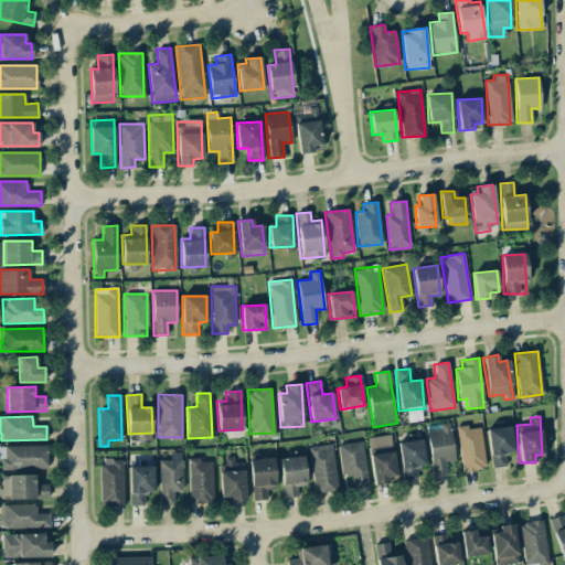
[(454,460),(449,423),(439,424),(440,430),(427,432),(433,477),(447,475),(445,461),(454,460)]
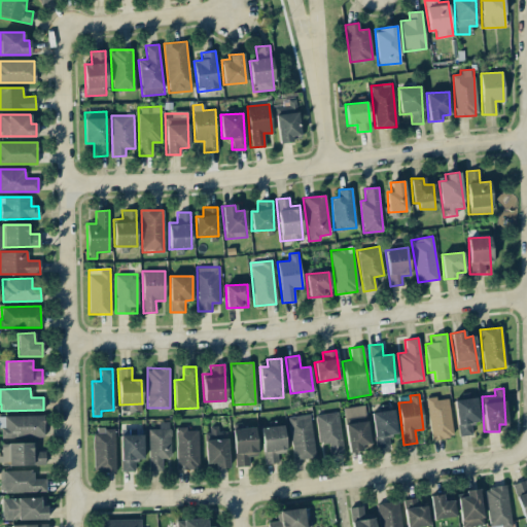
[(453,437),(449,397),(426,399),(430,440),(453,437)]
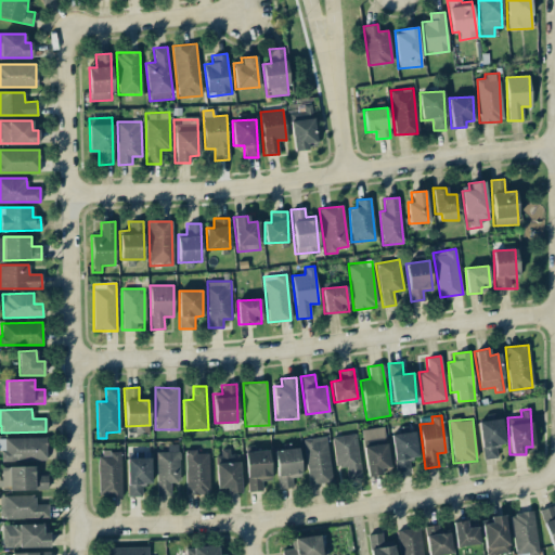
[(495,444),(504,443),(502,418),(478,421),(481,460),(498,457),(495,444)]
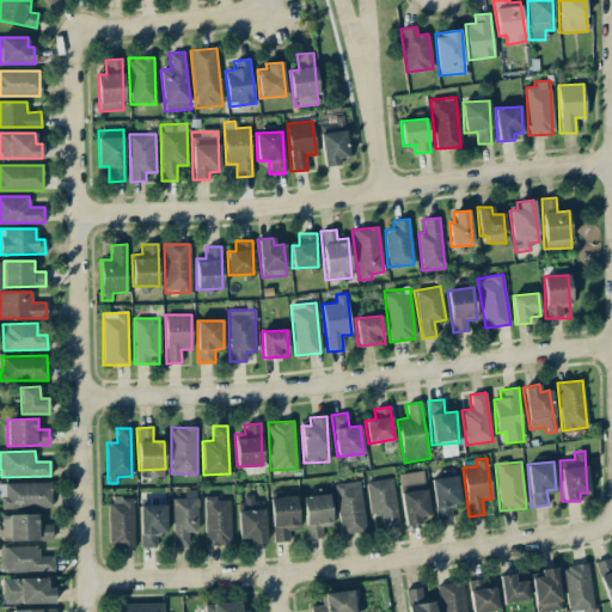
[(429,515),(422,470),(397,475),(405,526),(421,522),(421,516),(429,515)]
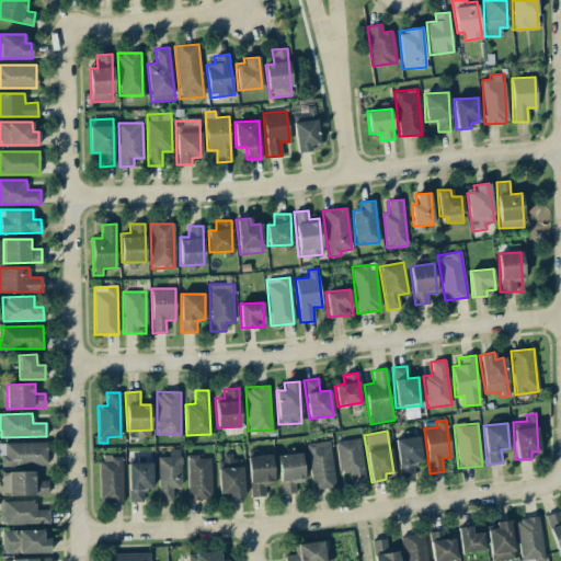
[(415,476),(414,462),(422,462),(420,436),(396,438),(399,477),(415,476)]
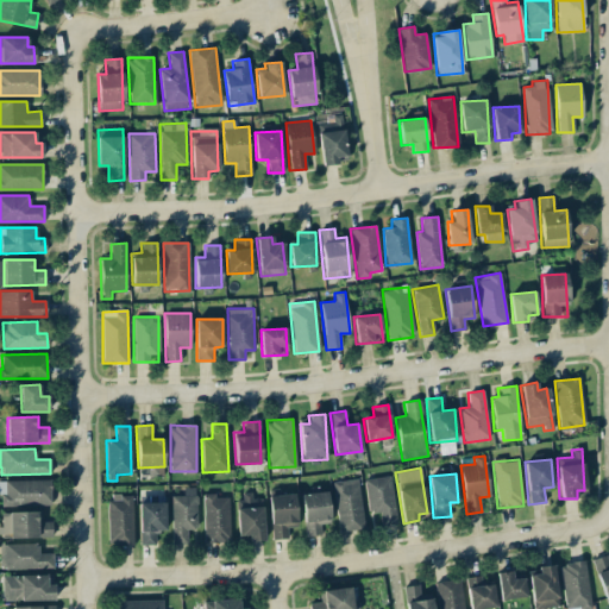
[(390,476),(364,479),(369,514),(380,512),(381,526),(397,523),(390,476)]
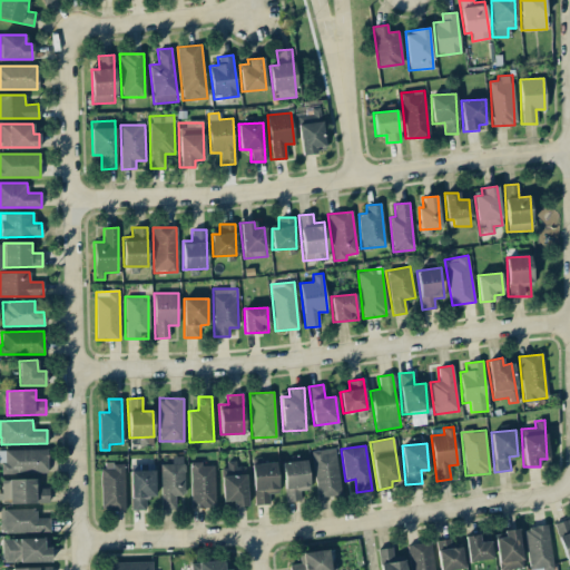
[(336,448),(312,451),(316,498),(341,495),(336,448)]
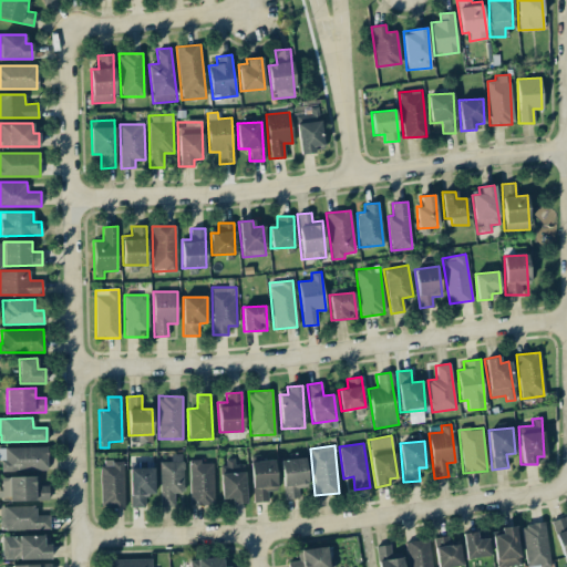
[(47,447),(0,447),(0,459),(0,460),(1,471),(48,471),(47,447)]
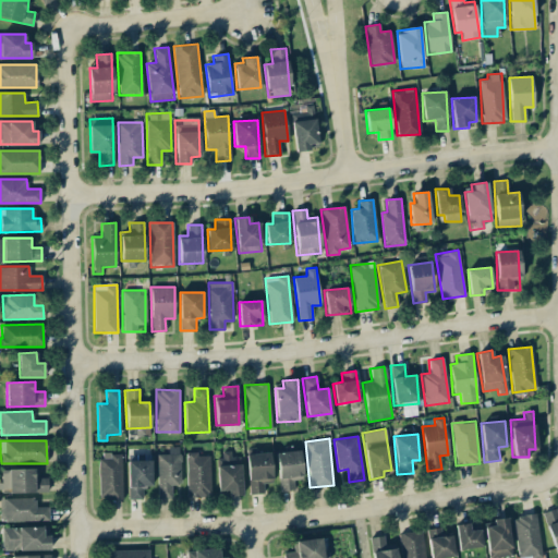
[(157,455),(158,498),(171,497),(171,485),(181,485),(181,453),(177,453),(177,447),(169,447),(169,453),(157,455)]
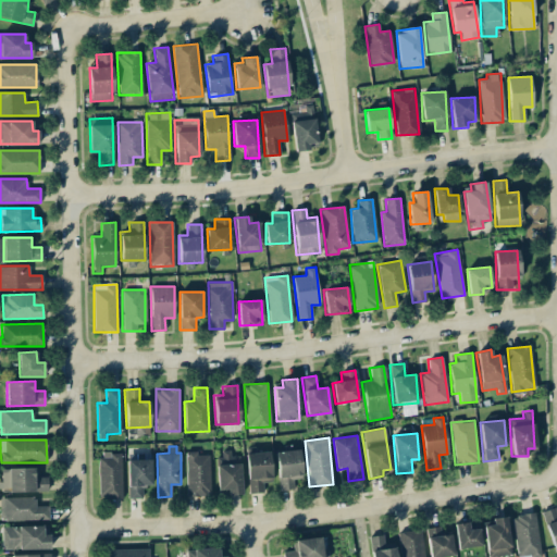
[(240,456),(230,457),(230,450),(217,450),(218,490),(226,490),(226,495),(240,495),(240,456)]
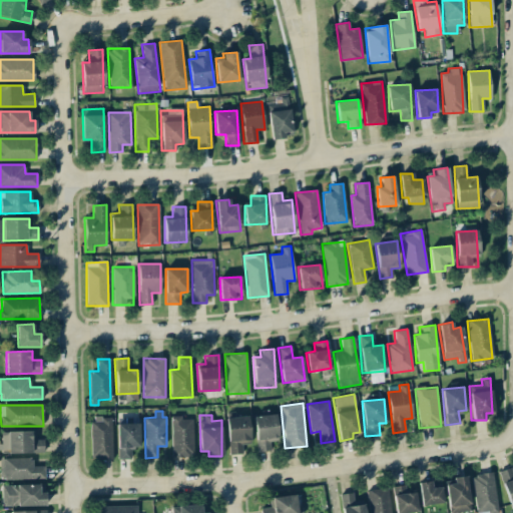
[(257,452),(272,451),(271,442),(278,441),(276,415),(254,416),(257,452)]
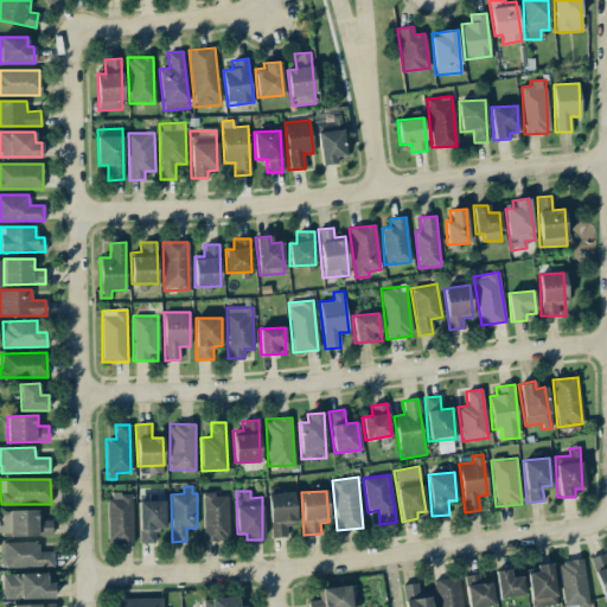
[(216,492),(203,492),(204,541),(229,541),(228,496),(216,496),(216,492)]
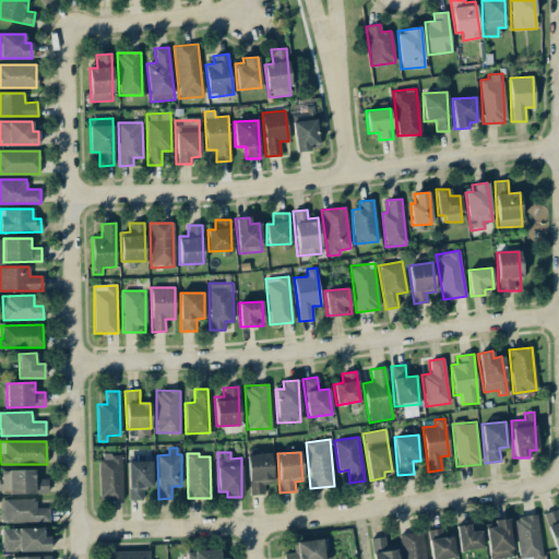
[(271,453),(247,454),(249,495),(263,495),(262,485),(272,484),(271,453)]
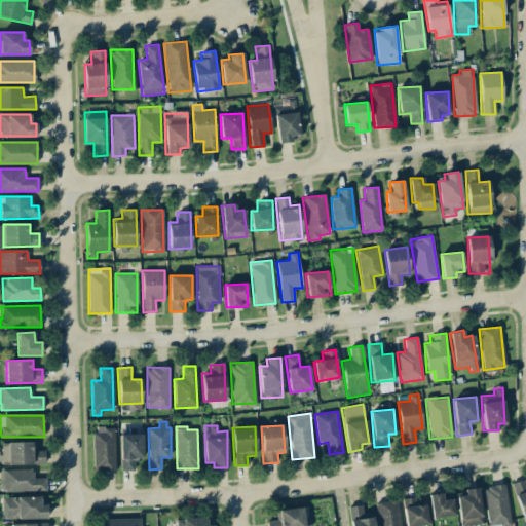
[(94,471),(115,470),(114,427),(92,427),(94,471)]
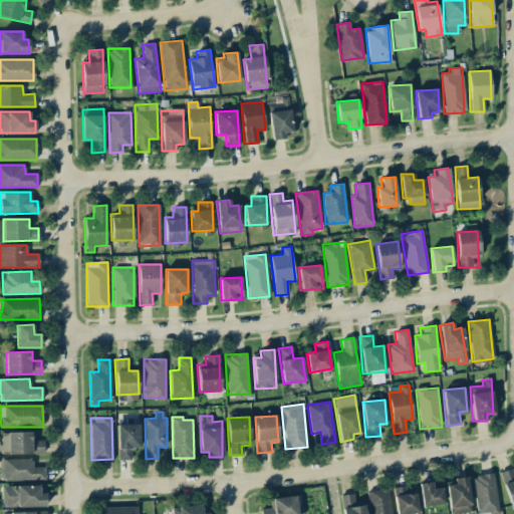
[(140,448),(141,425),(117,424),(117,460),(132,460),(132,448),(140,448)]
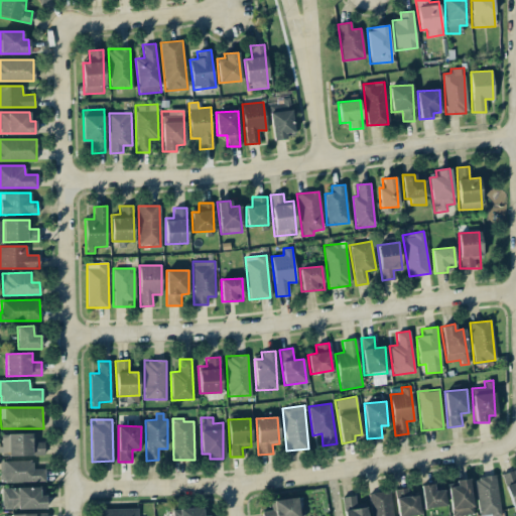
[(31,433),(1,434),(1,456),(43,455),(43,441),(31,442),(31,433)]
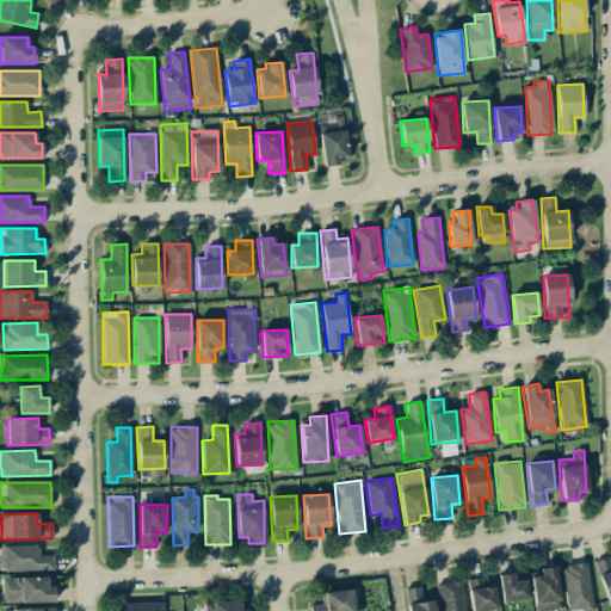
[(38,555),(38,545),(0,545),(0,571),(53,569),(53,555),(38,555)]
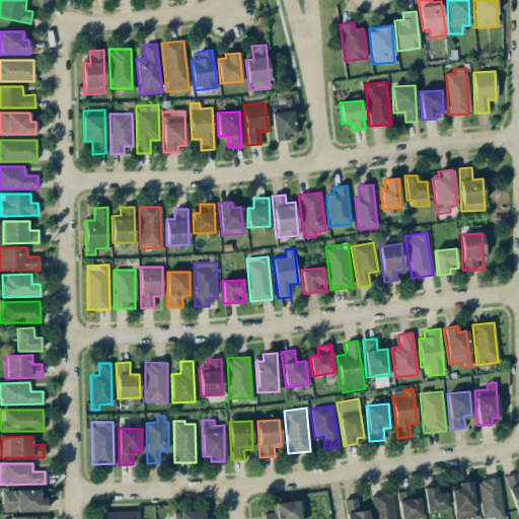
[(518,509),(518,479),(517,472),(504,476),(515,511),(518,509)]
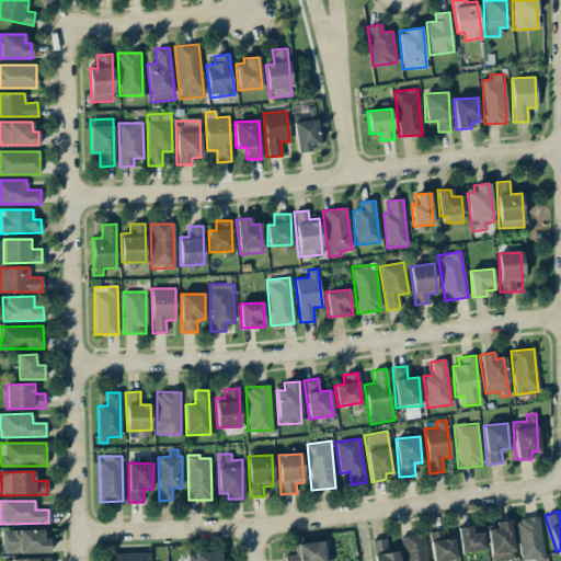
[(514,521),(522,560),(544,560),(546,560),(536,516),(514,521)]
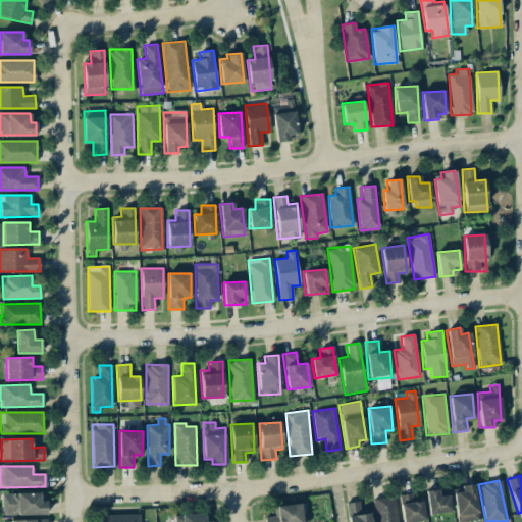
[(454,492),(456,521),(477,520),(475,484),(461,485),(461,491),(454,492)]
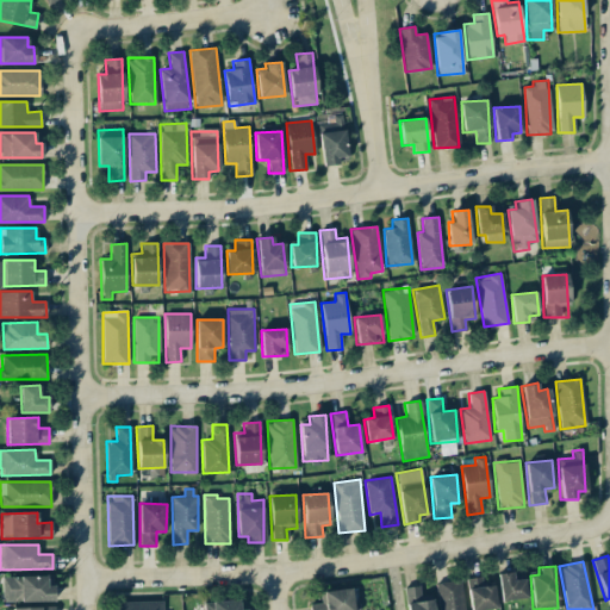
[(497,574),(500,601),(527,598),(523,571),(497,574)]
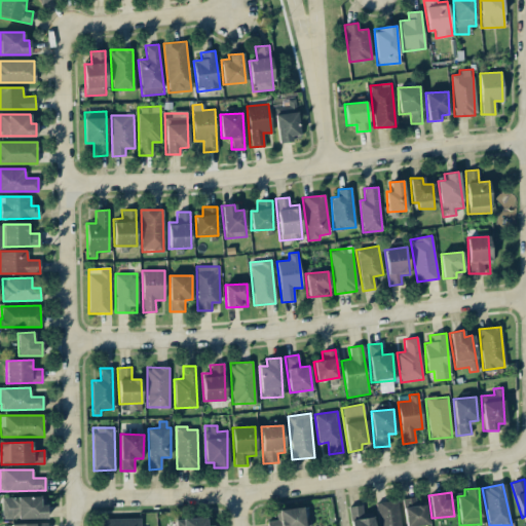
[(2,519),(46,518),(46,504),(40,504),(40,496),(1,497),(2,519)]
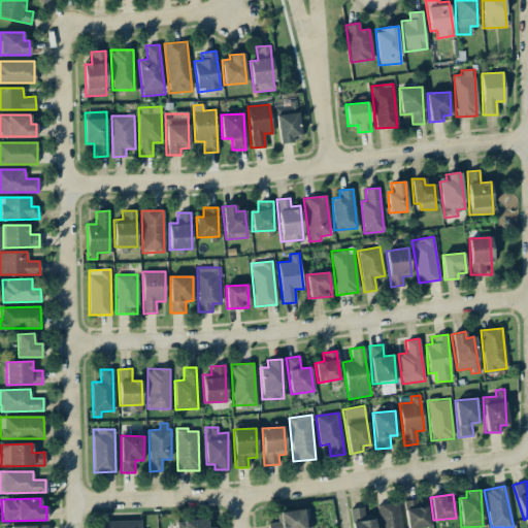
[(405,527),(408,527),(428,527),(427,500),(404,501),(405,527)]
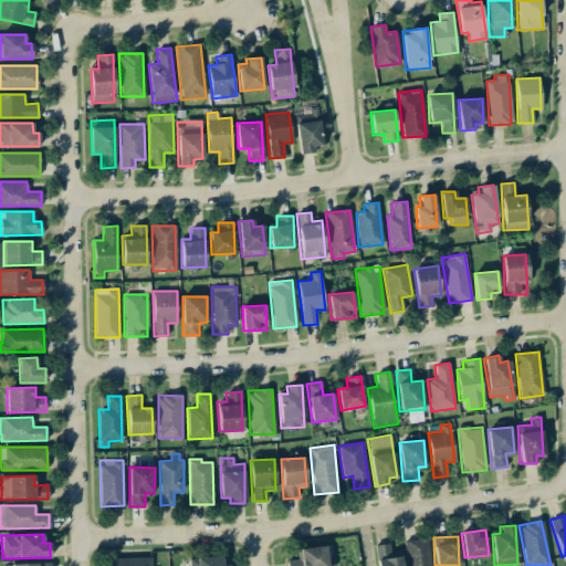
[(404,541),(407,565),(430,565),(428,537),(404,541)]
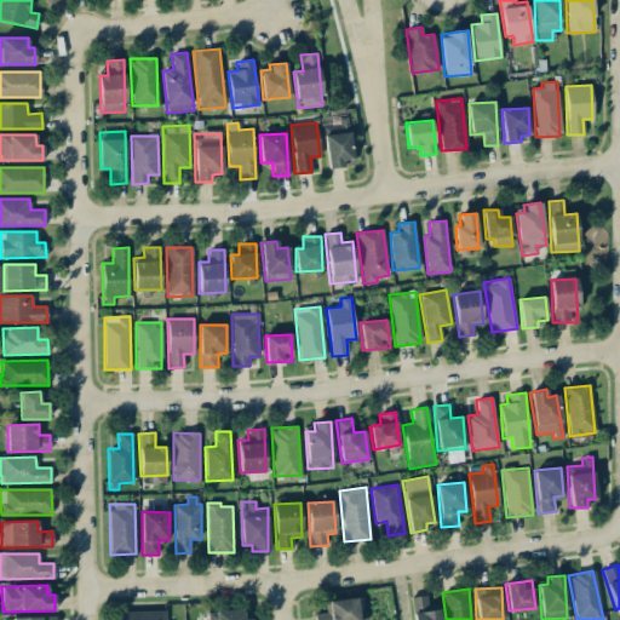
[(413,619),(440,619),(438,604),(428,606),(426,596),(412,597),(413,619)]
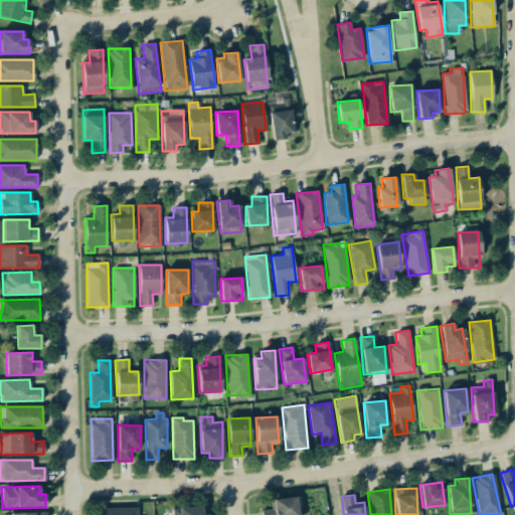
[(262,509),(262,514),(298,514),(297,497),(273,499),(274,508),(262,509)]
